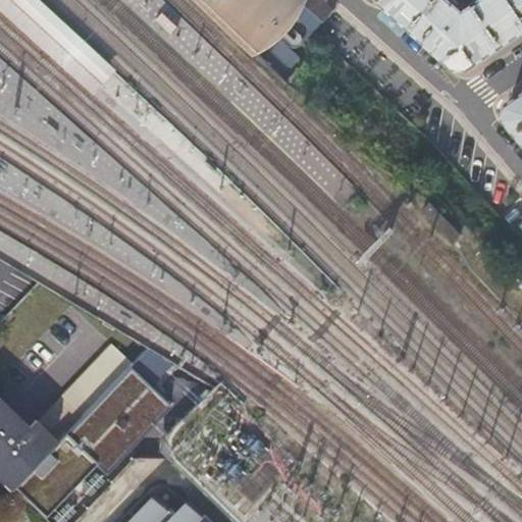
[(0,0),(0,12),(93,95),(117,70),(66,24),(39,0),(0,0)]
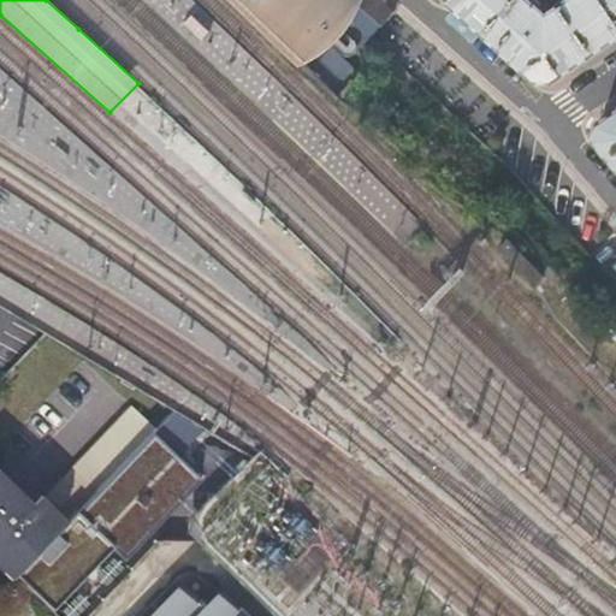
[(259,0),(303,41),(342,0),(259,0)]
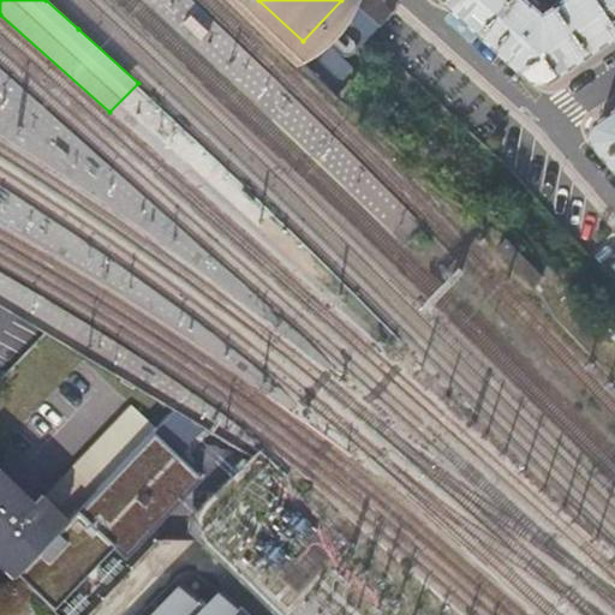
[(545,0),(453,0),(538,75),(549,76),(556,76),(614,35),(614,0),(556,0),(551,4),(545,0)]
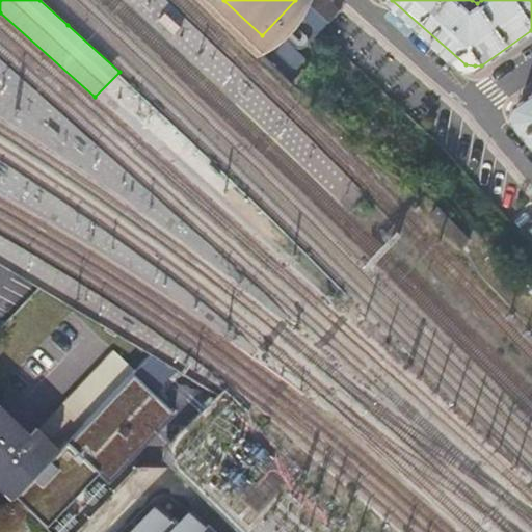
[(516,120),(531,136),(531,95),(520,103),(516,120)]
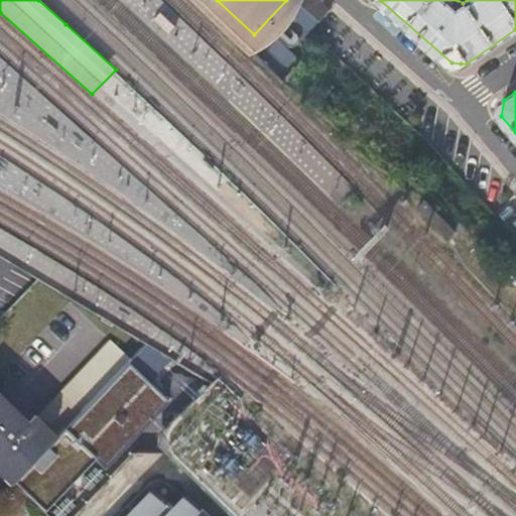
[(515,198),(504,209),(515,223),(515,198)]
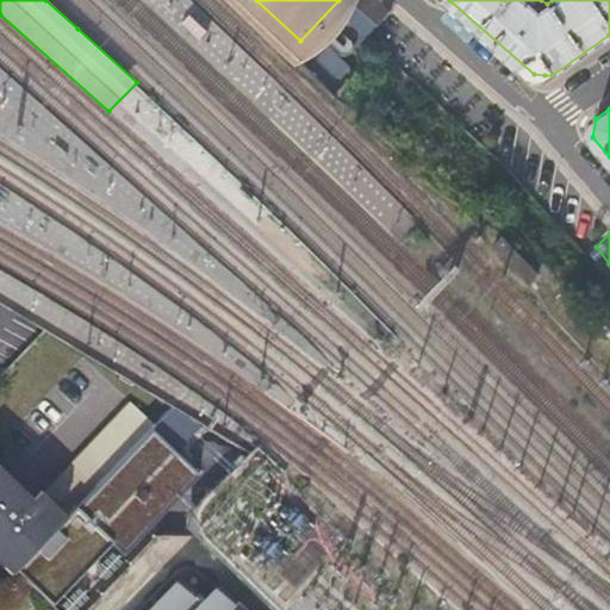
[(66,521),(157,428),(132,403),(39,496),(66,521)]
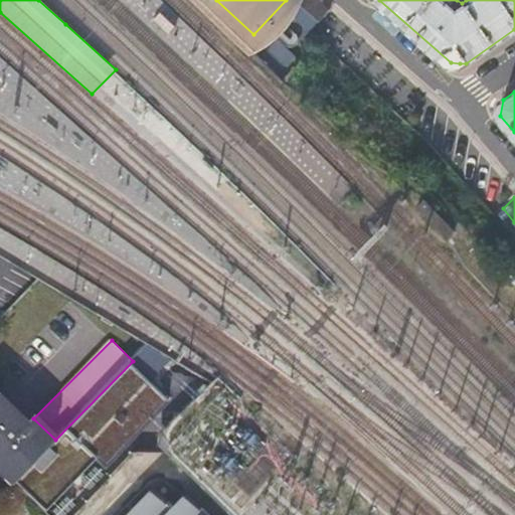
[(0,398),(0,477),(9,486),(55,440),(33,418),(31,416),(25,422),(0,398)]
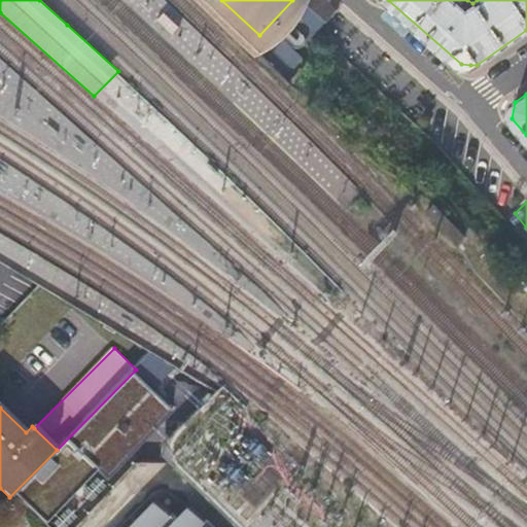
[(156,500),(131,526),(210,526),(189,505),(176,519),(156,500)]
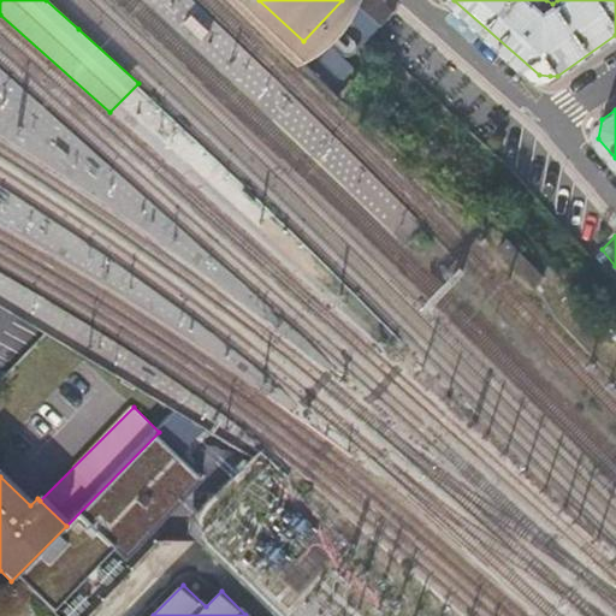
[(29,615),(18,604),(5,615),(29,615)]
